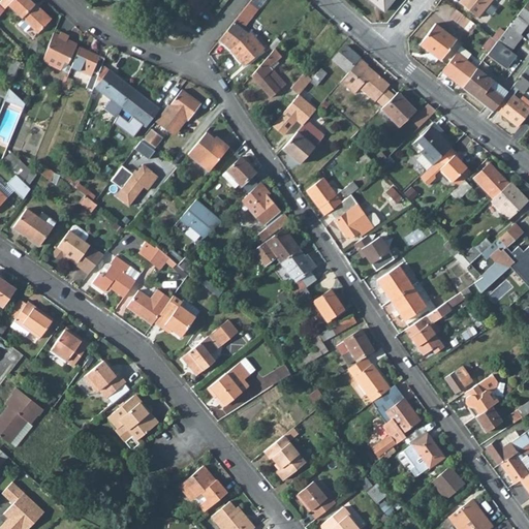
[(0,0),(0,12),(3,8),(8,4),(23,18),(31,25),(38,32),(51,20),(38,8),(37,9),(33,6),(35,4),(30,0),(0,0)]
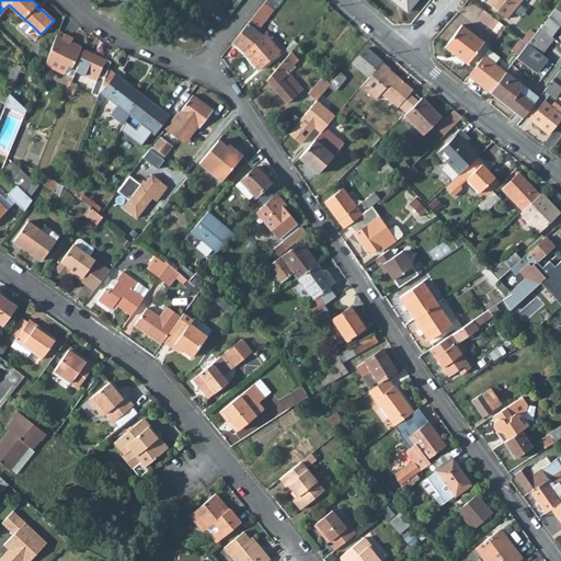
[(199,0),(195,6),(207,16),(214,8),(207,1),(207,0),(199,0)]
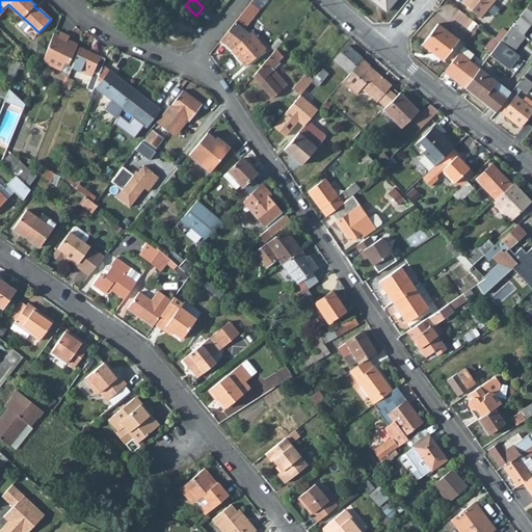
[(235,21),(220,40),(232,48),(231,49),(244,64),(264,48),(251,31),(249,33),(243,28),(261,7),(260,7),(251,0),(235,21)]
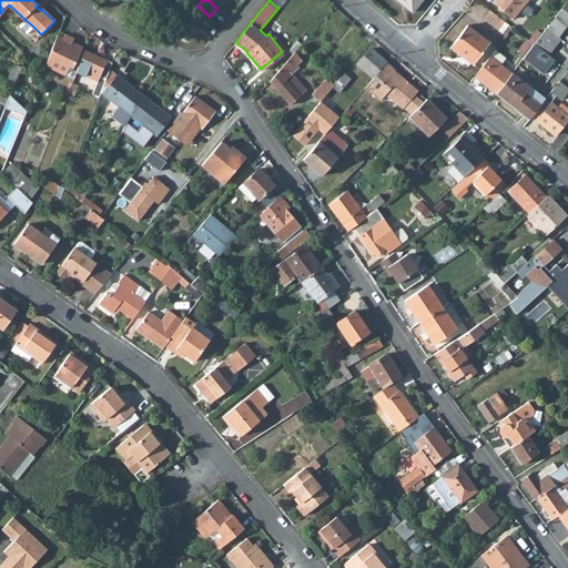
[(398,0),(412,11),(419,0),(398,0)]
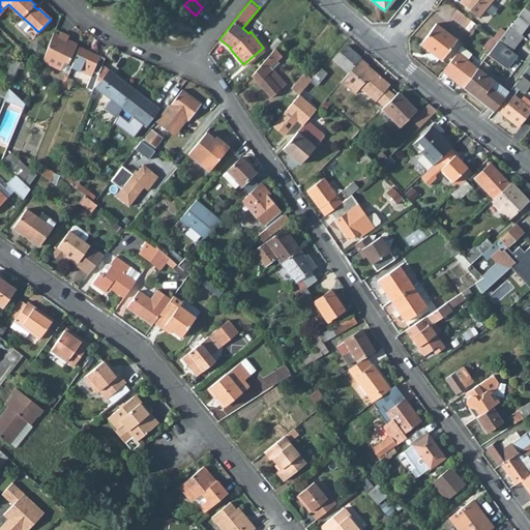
[(478,17),(492,0),(465,0),(463,3),(478,17)]
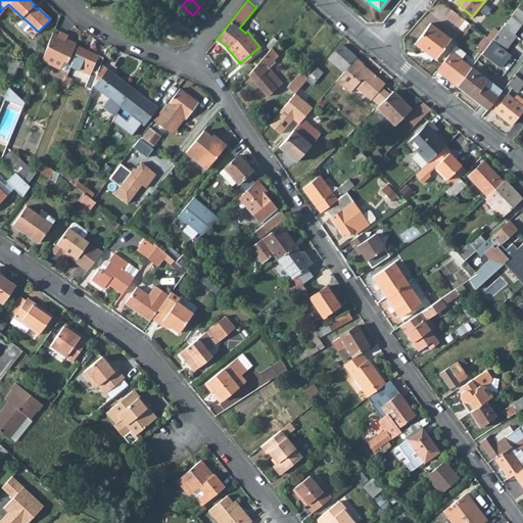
[(512,14),(503,26),(514,34),(522,22),(522,0),(521,0),(519,4),(512,14)]
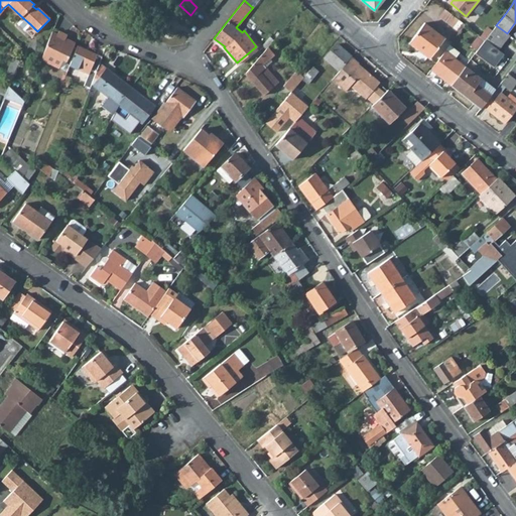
[(22,17),(17,22),(25,29),(30,24),(22,17)]
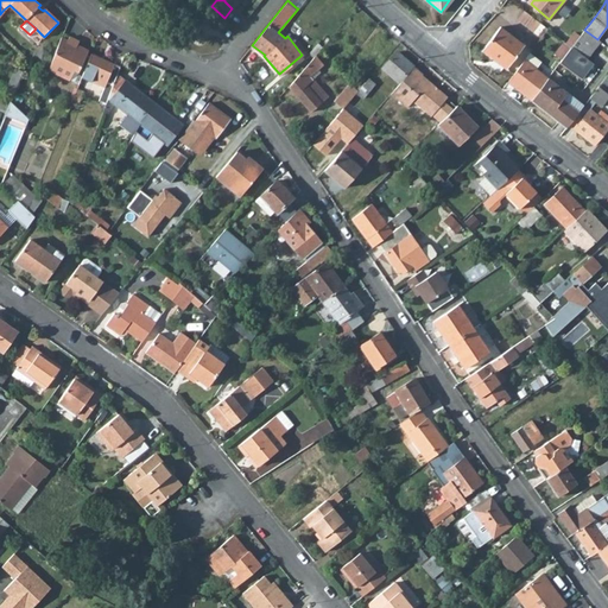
[(500,26),(485,45),(499,56),(495,61),(499,63),(506,69),(524,44),(500,26)]
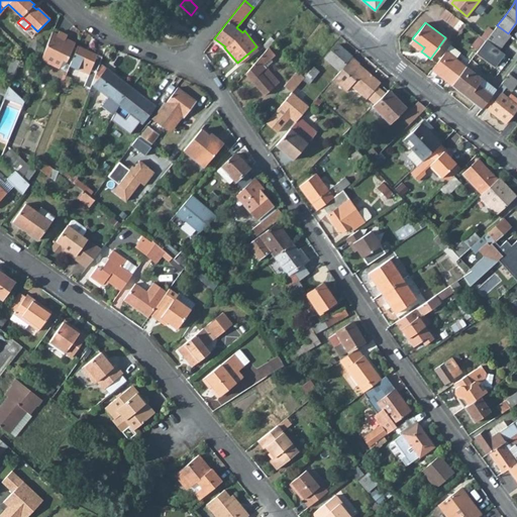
[(478,50),(476,53),(494,67),(504,54),(499,49),(510,34),(508,33),(497,25),(486,39),(485,40),(478,50)]
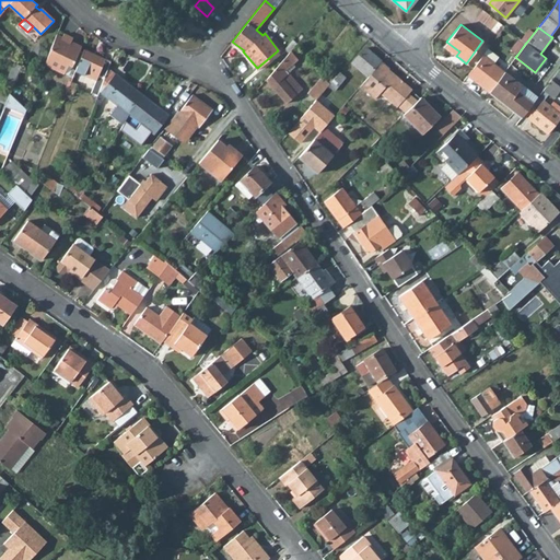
[(57,34),(44,63),(63,72),(68,63),(71,66),(82,46),(72,41),(73,37),(65,33),(62,37),(57,34)]
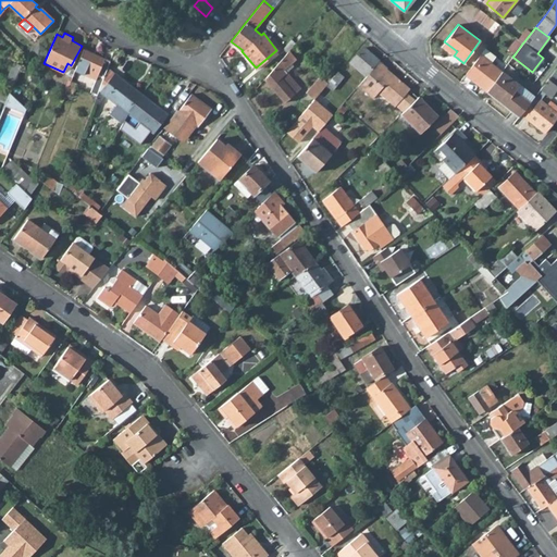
[(508,49),(515,54),(522,44),(516,38),(508,49)]
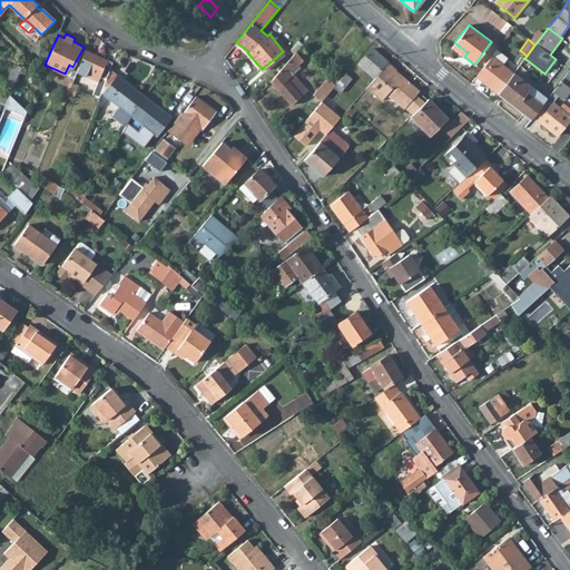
[(291,50),(294,53),(295,52),(303,45),(298,40),(291,50)]
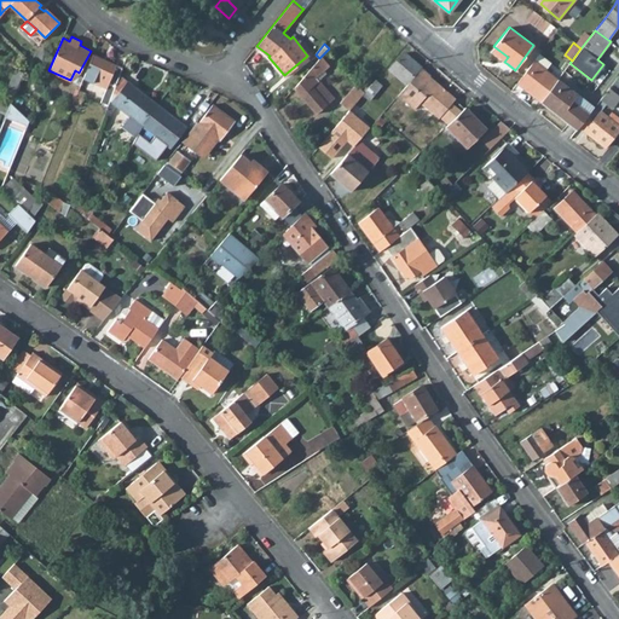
[(493,46),(490,51),(504,62),(508,57),(493,46)]
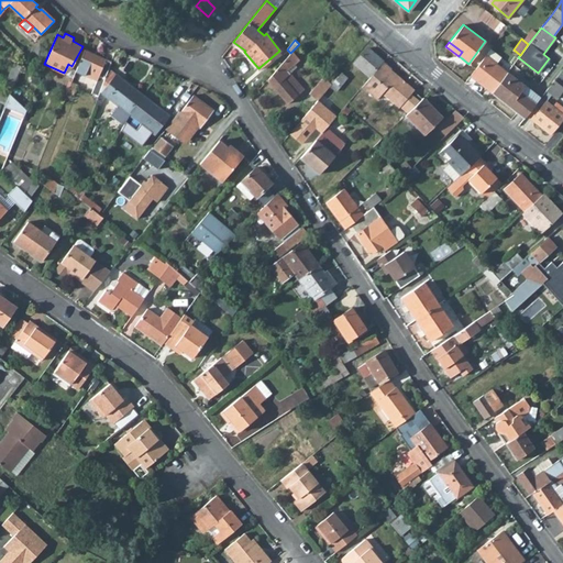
[(370,76),(382,61),(367,47),(354,63),(370,76)]
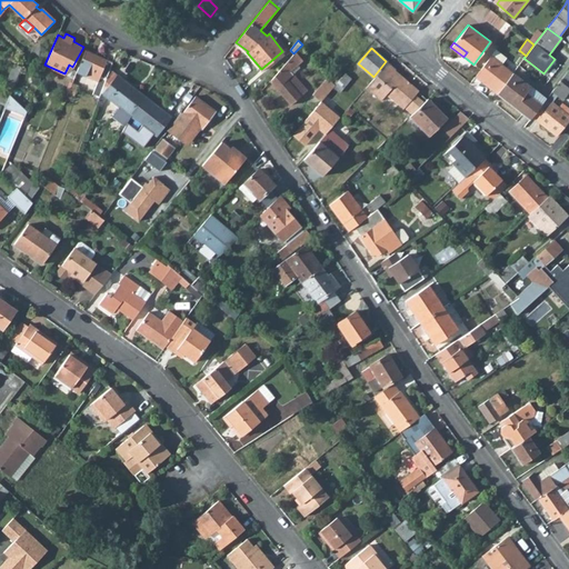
[(490,56),(501,65),(507,58),(496,49),(490,56)]
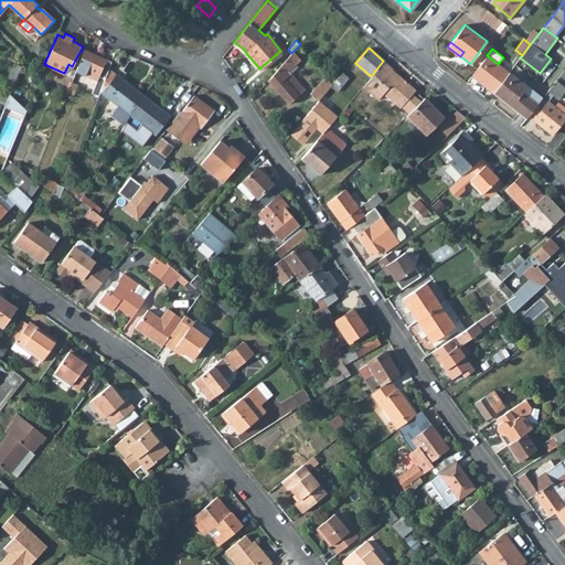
[(85,50),(76,70),(97,80),(92,93),(98,95),(100,91),(109,68),(112,62),(85,50)]
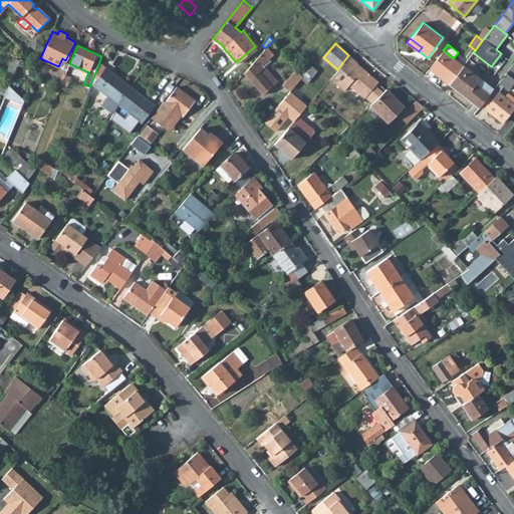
[(265,48),(244,72),(263,93),(277,81),(264,66),(262,63),(269,57),(272,54),(266,47),(265,48)]
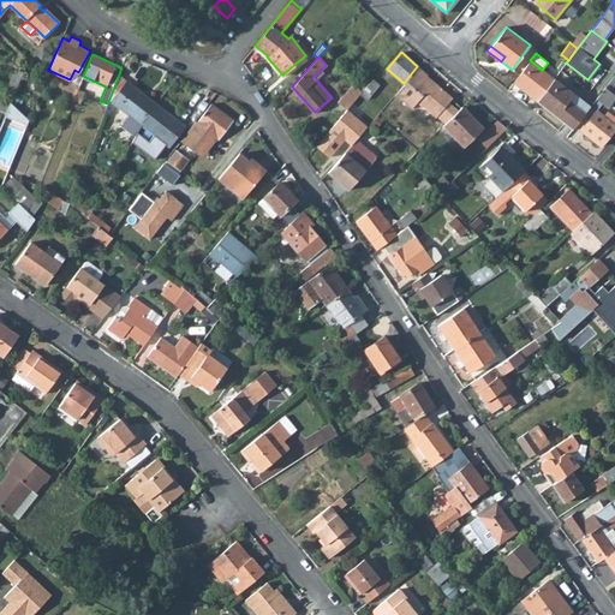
[(530,60),(513,82),(518,87),(527,93),(529,90),(538,99),(554,78),(542,70),(530,60)]
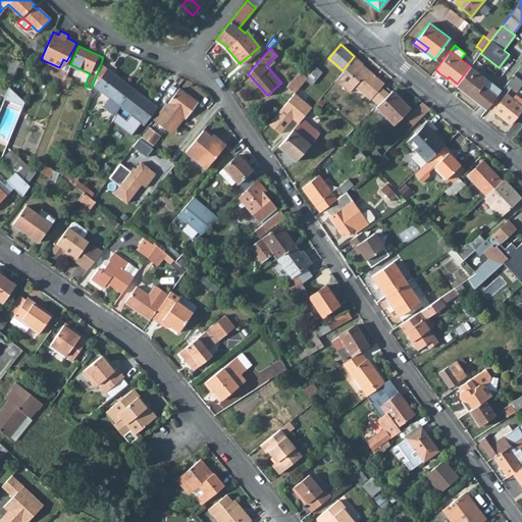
[(344,70),(335,81),(349,92),(354,87),(370,99),(371,98),(380,87),(383,83),(362,64),(362,63),(355,57),(344,70)]
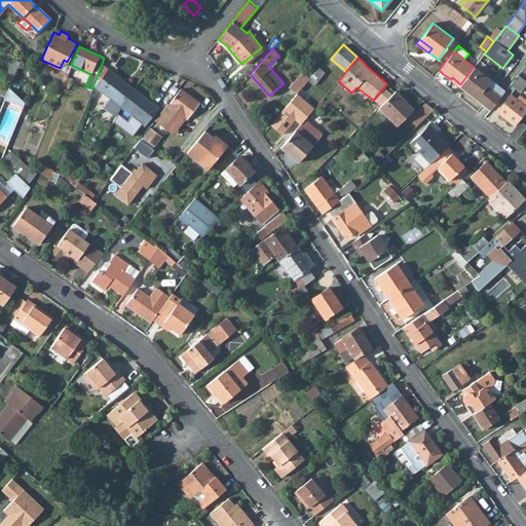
[(8,86),(20,62),(13,59),(3,81),(8,86)]
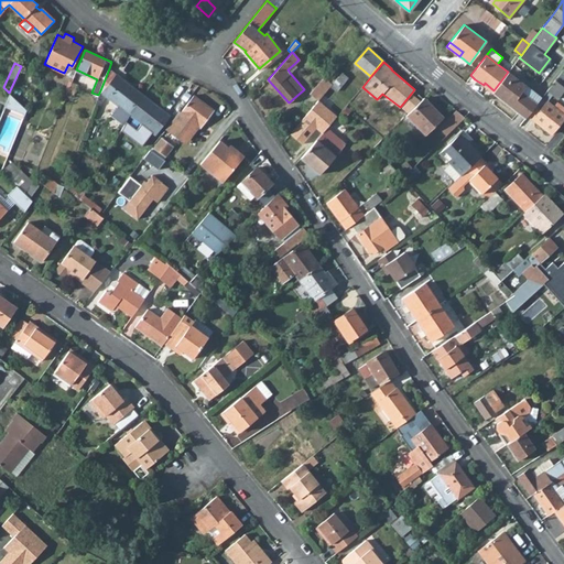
[(290,73),(297,66),(295,63),(288,69),(290,73)]
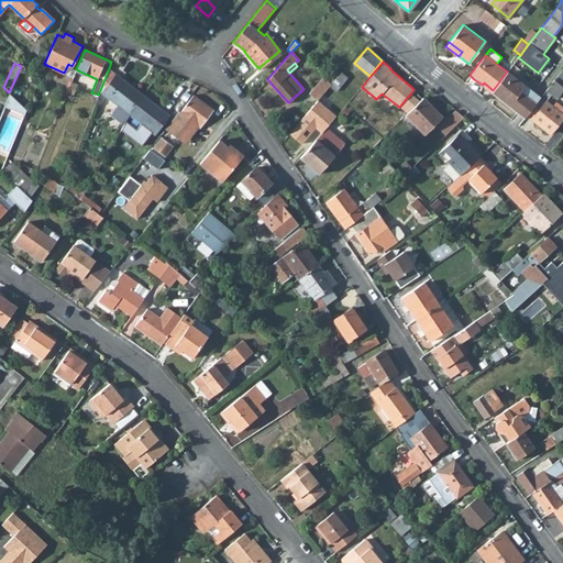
[(562,76),(562,67),(553,80),(556,83),(558,80),(559,81),(562,76)]
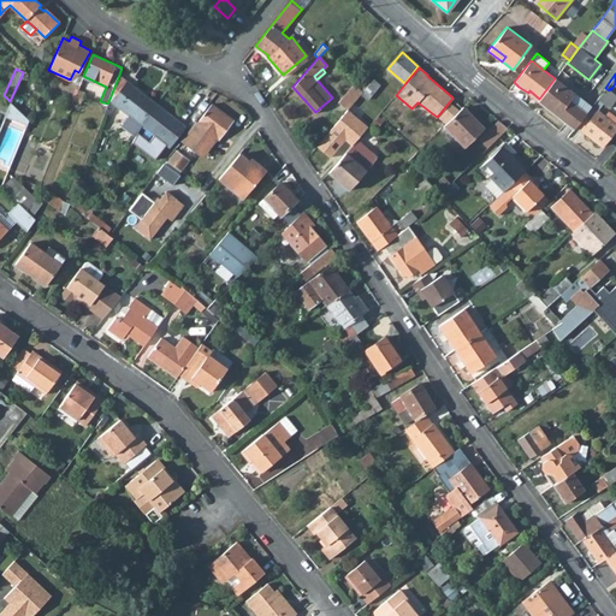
[(132,134),(141,124),(157,104),(119,75),(110,99),(113,102),(129,114),(120,125),(132,134)]
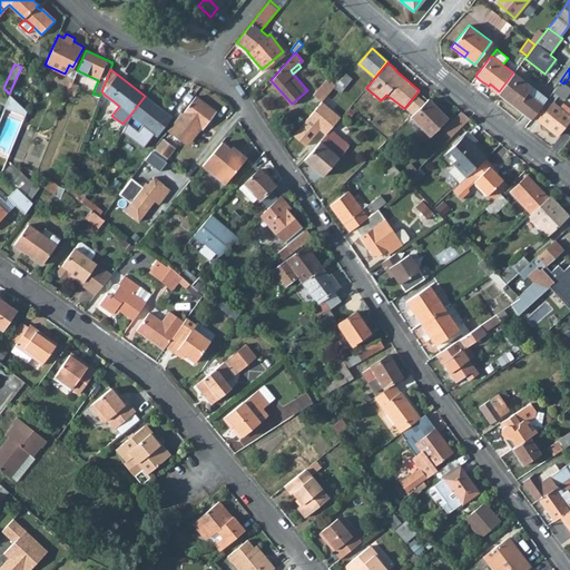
[(340,92),(352,78),(345,72),(342,77),(335,85),(333,87),(340,92)]
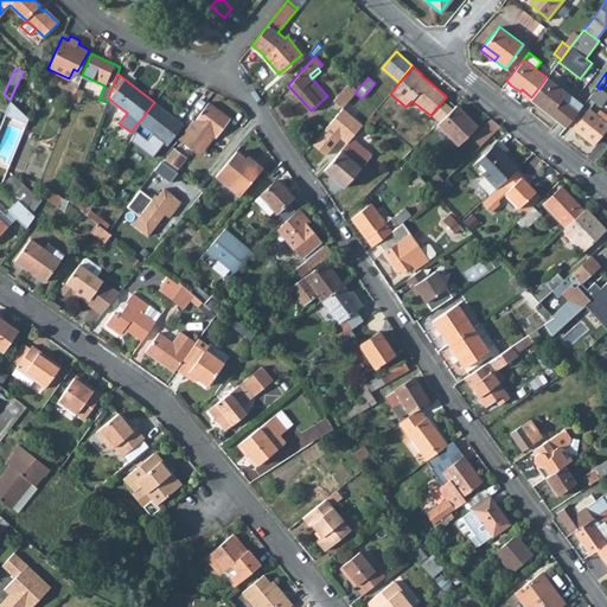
[(531,97),(530,100),(541,108),(557,121),(574,98),(547,77),(531,97)]
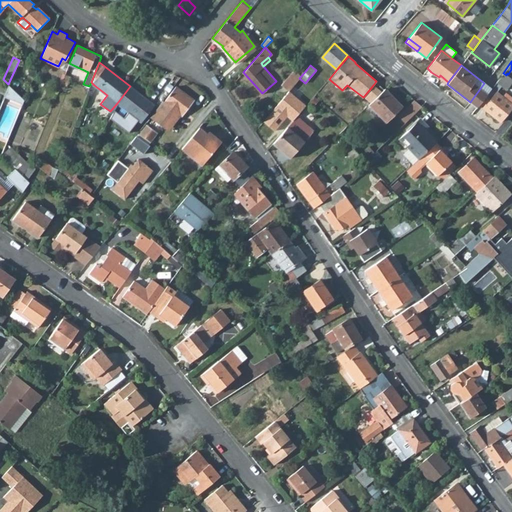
[(297,73),(301,76),(307,69),(303,66),(297,73)]
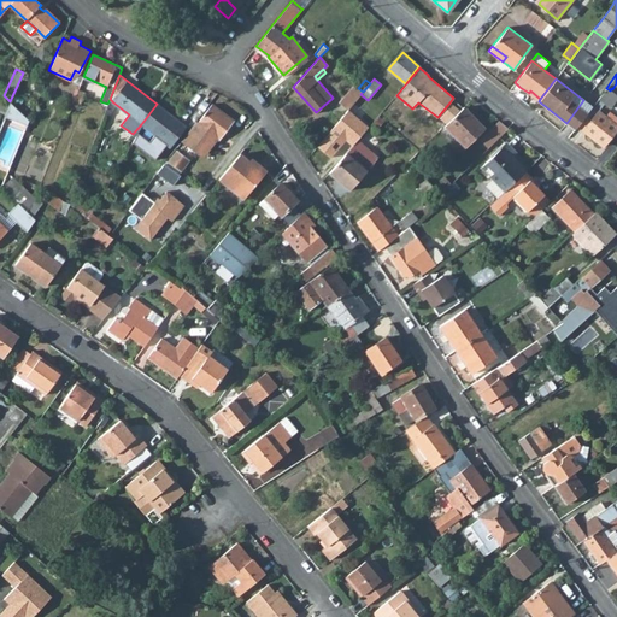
[(347,110),(356,100),(358,99),(360,94),(363,92),(358,88),(354,84),(339,103),(347,110)]
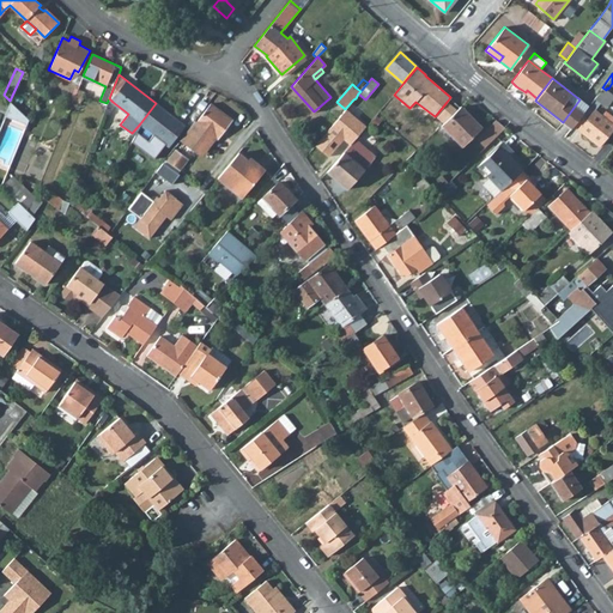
[(588,107),(574,125),(588,137),(599,145),(612,126),(604,119),(594,110),(599,103),(605,108),(612,97),(612,95),(606,90),(602,87),(588,107)]
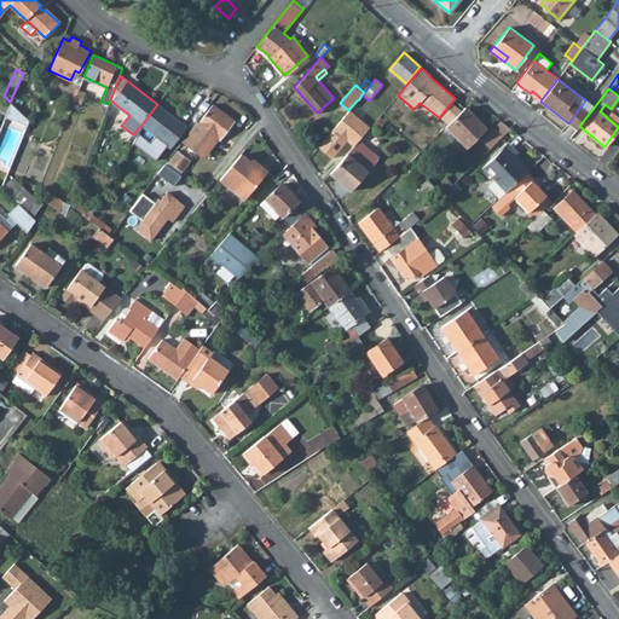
[(79,90),(74,100),(81,103),(85,92),(79,90)]
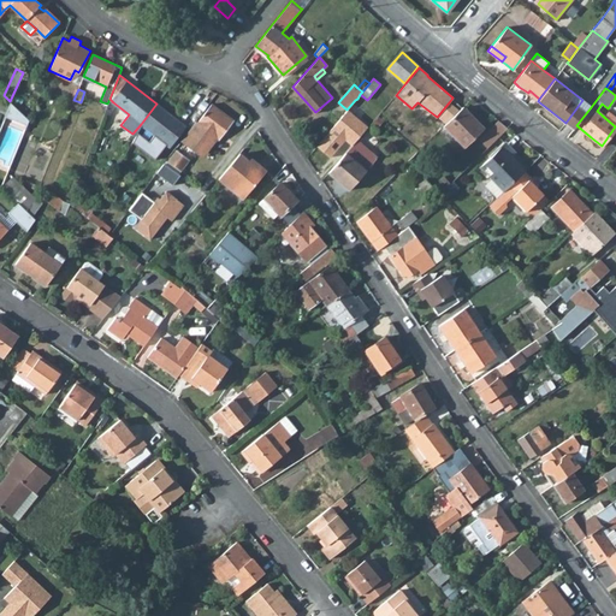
[(528,93),(538,101),(539,99),(529,90),(528,93)]
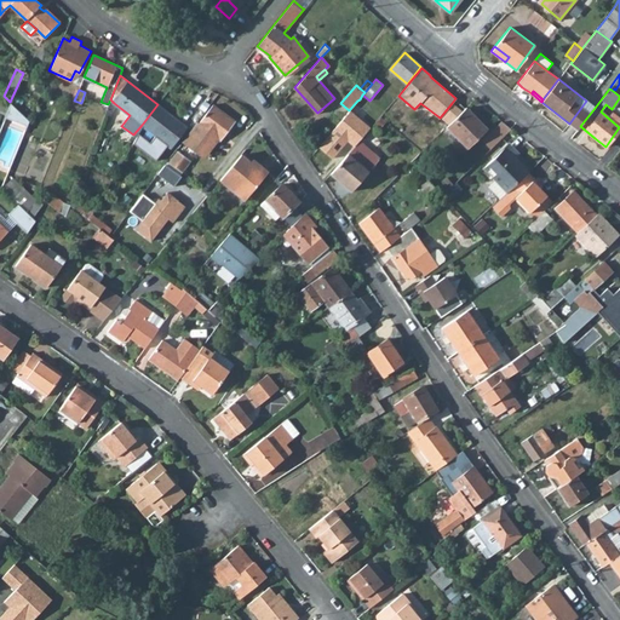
[(0,110),(6,114),(10,102),(4,96),(0,104),(0,110)]
